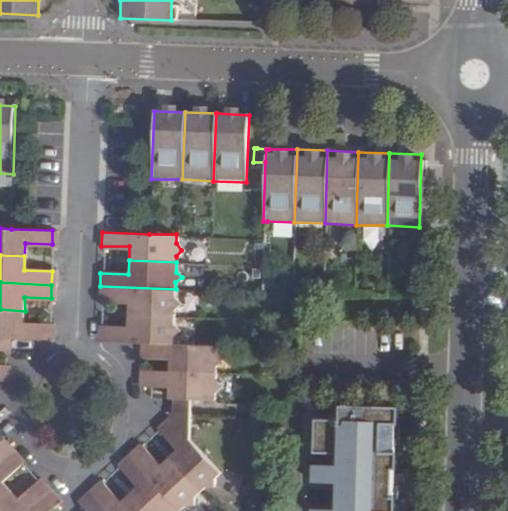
[(176,289),(100,286),(99,300),(128,301),(128,314),(175,317),(175,308),(182,303),(175,299),(176,289)]
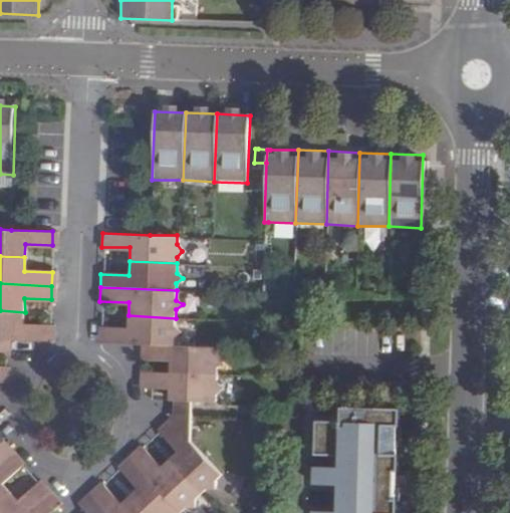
[(25,312),(0,310),(0,337),(6,338),(51,340),(51,326),(25,325),(25,312)]
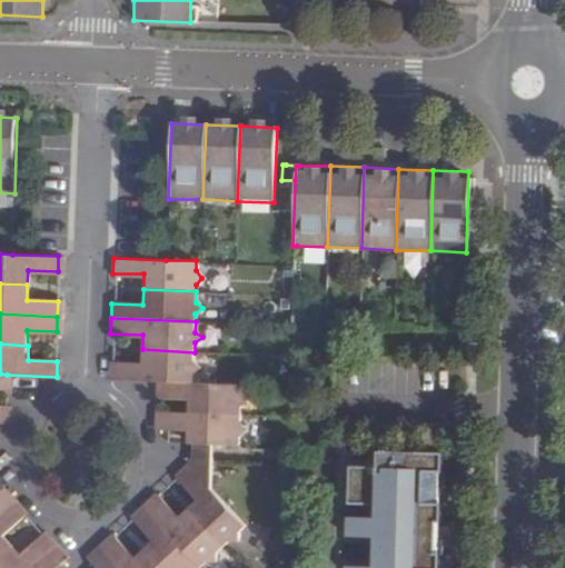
[(142,365),(109,364),(108,379),(157,380),(195,381),(195,372),(201,368),(195,361),(195,352),(142,349),(142,365)]
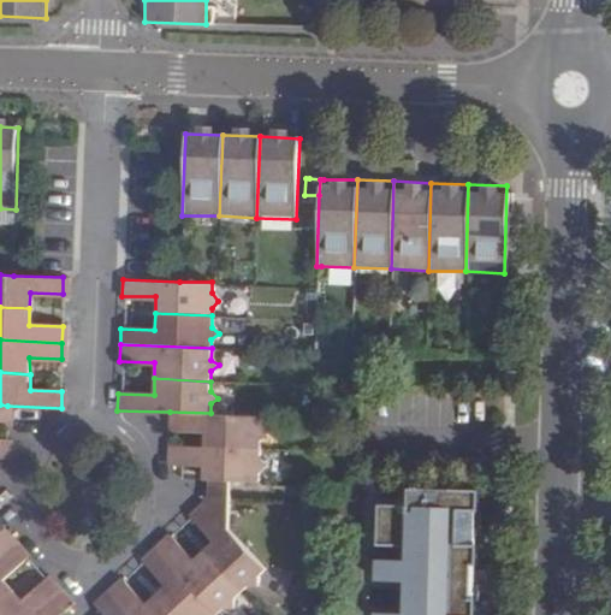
[(211,413),(170,412),(168,429),(202,430),(201,445),(256,448),(257,448),(257,439),(265,433),(257,427),(257,415),(211,413)]
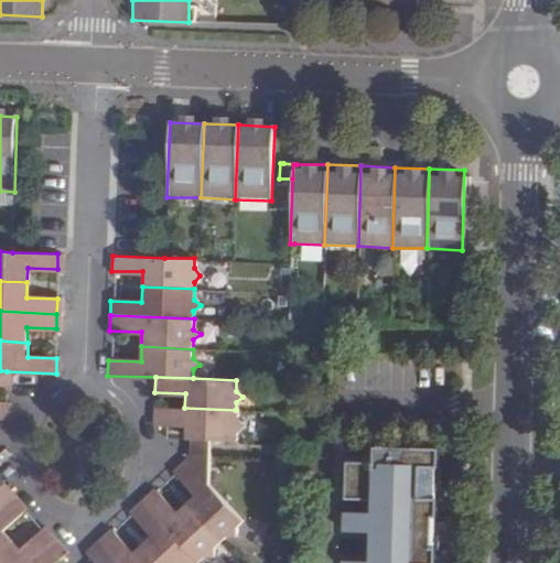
[(192,409),(154,407),(153,422),(184,423),(184,439),(186,439),(208,440),(235,440),(235,432),(241,426),(235,421),(235,410),(192,409)]
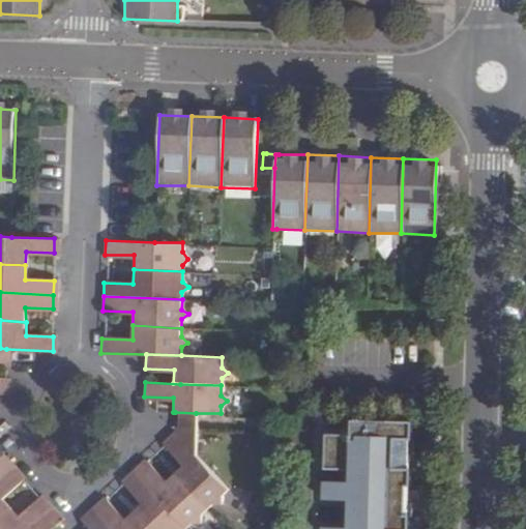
[(195,428),(196,413),(175,412),(175,427),(195,428)]
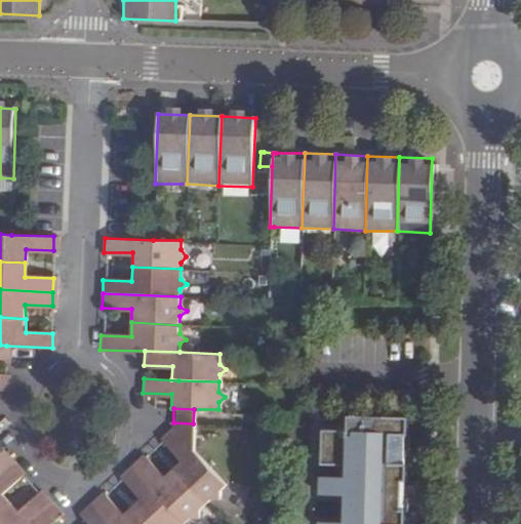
[(401,523),(402,508),(398,508),(399,480),(402,480),(403,461),(398,461),(399,433),(403,433),(403,415),(344,414),(343,430),(318,430),(317,462),(343,464),(342,477),(317,477),(316,493),(342,494),(341,522),(315,521),(315,523),(401,523)]
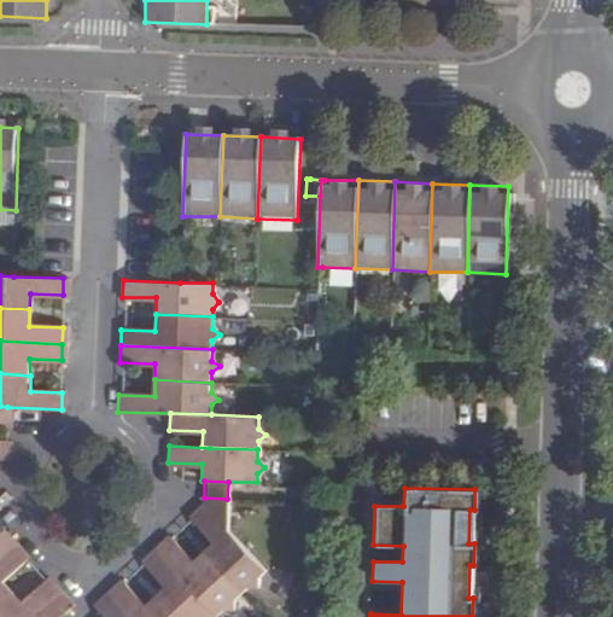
[(198,504),(185,516),(210,542),(198,553),(234,593),(241,587),(250,586),(250,577),(258,570),(226,535),(227,499),(204,498),(198,498),(198,504)]
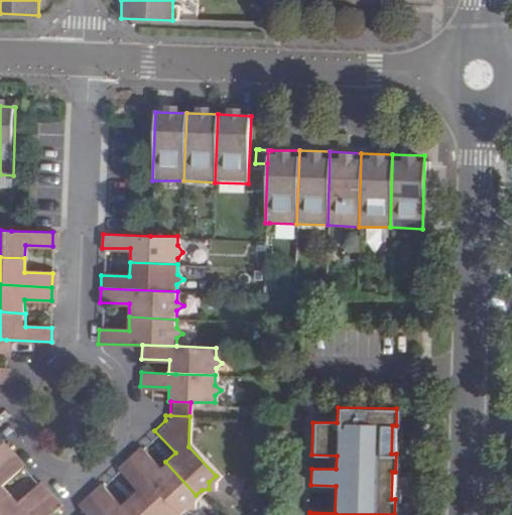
[(0,458),(8,451),(0,440),(0,458)]
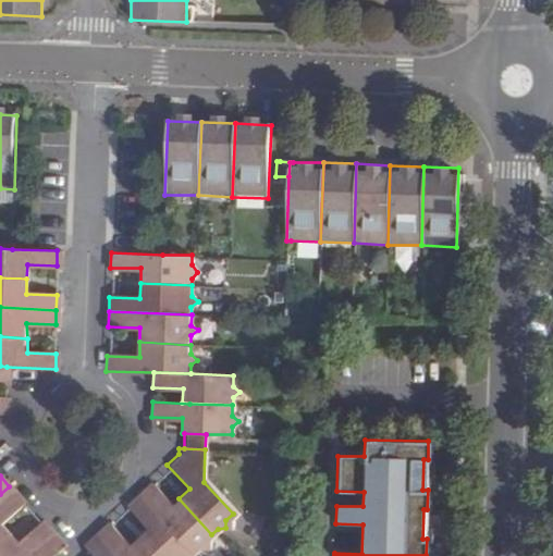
[(146,484),(135,494),(189,553),(196,547),(206,547),(205,540),(211,534),(179,498),(168,508),(146,484)]
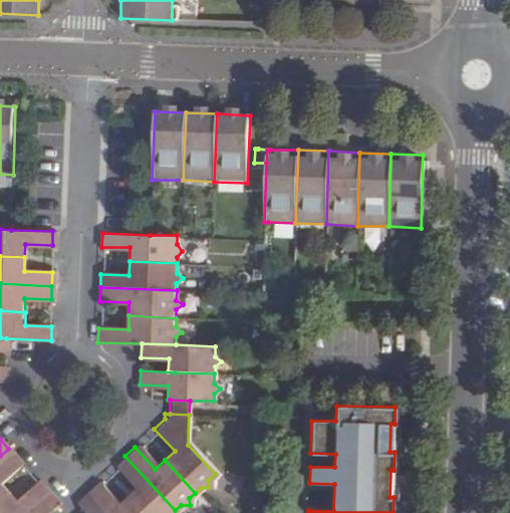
[(8,449),(0,456),(0,496),(11,486),(2,476),(19,460),(8,449)]
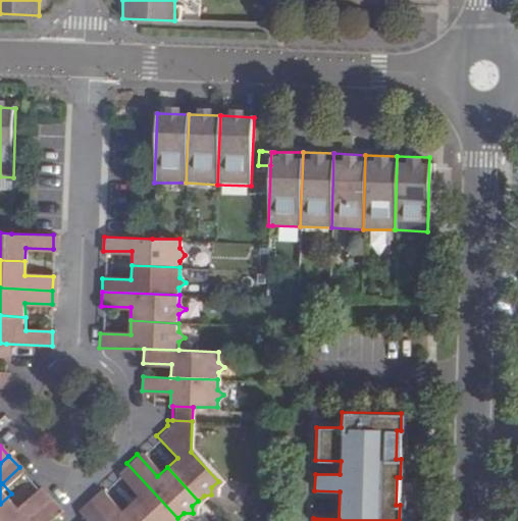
[(126,463),(116,473),(137,496),(126,505),(142,520),(174,520),(177,518),(126,463)]
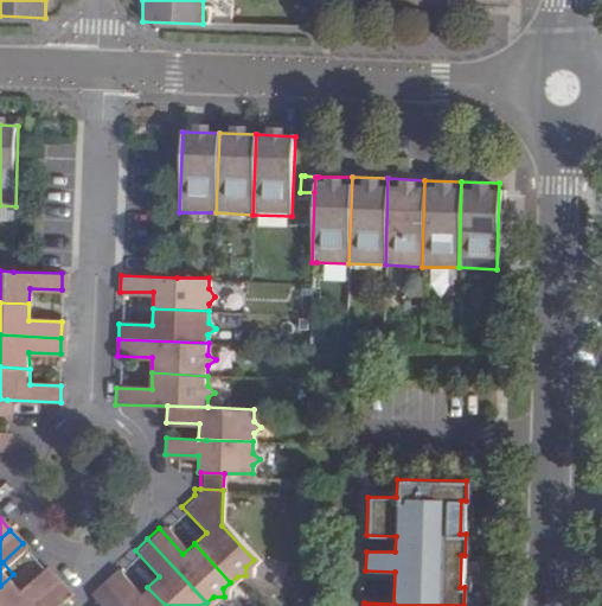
[(13,574),(0,586),(0,605),(20,605),(53,576),(42,565),(21,585),(13,574)]
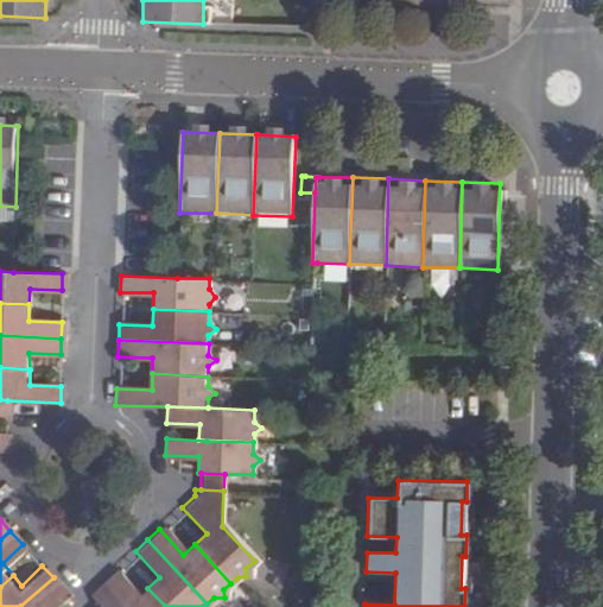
[(112,573),(100,583),(121,606),(165,606),(147,588),(137,599),(112,573)]
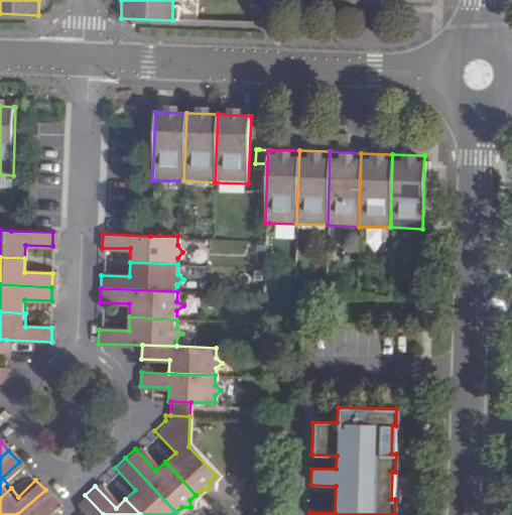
[(45,490),(17,514),(40,514),(46,510),(55,501),(45,490)]
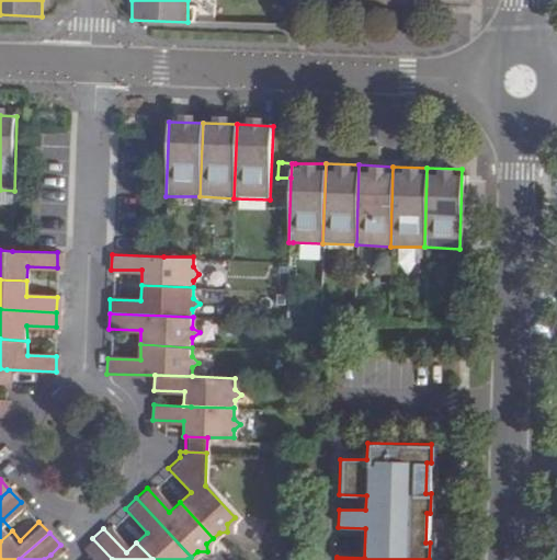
[(112,559),(92,538),(79,550),(88,559),(112,559)]
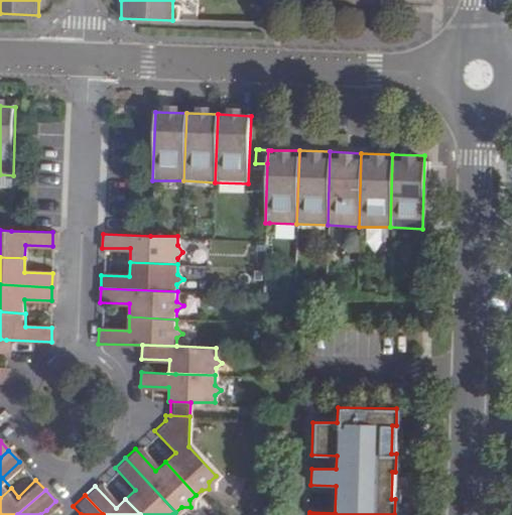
All buildings are outlined.
